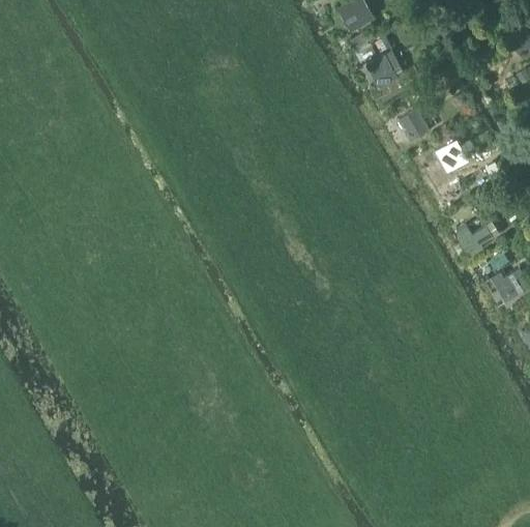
[(343,0),(341,2),(343,5),(356,29),(375,18),(363,0),(343,0)]
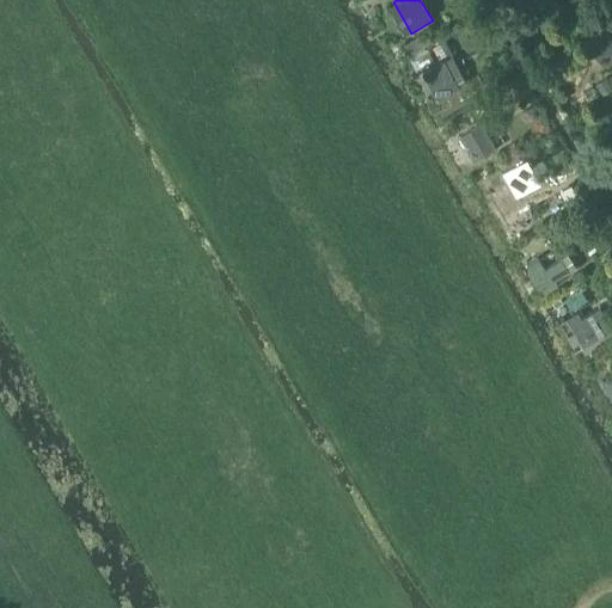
[(565,0),(573,11),(589,0),(565,0)]
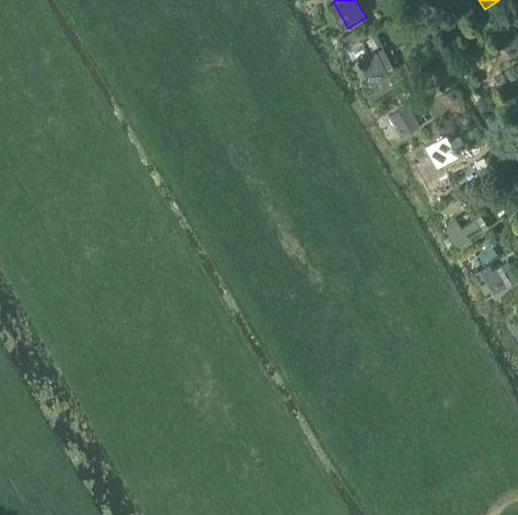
[(354,32),(341,41),(346,50),(349,48),(359,40),(354,32)]
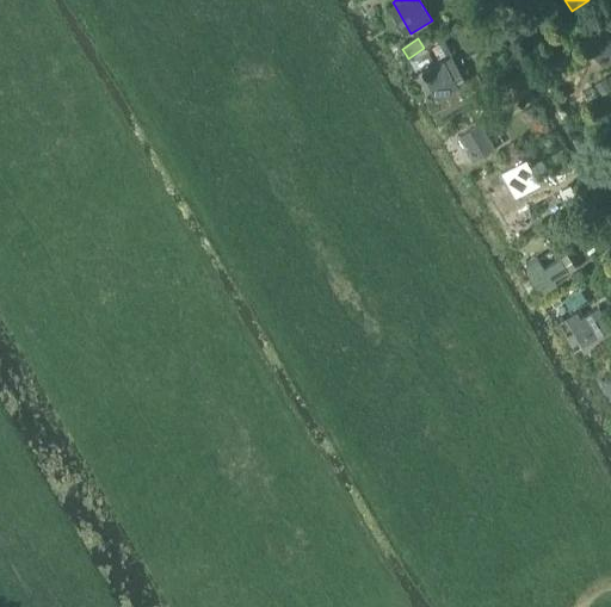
[(610,38),(592,49),(603,68),(610,63),(610,38)]
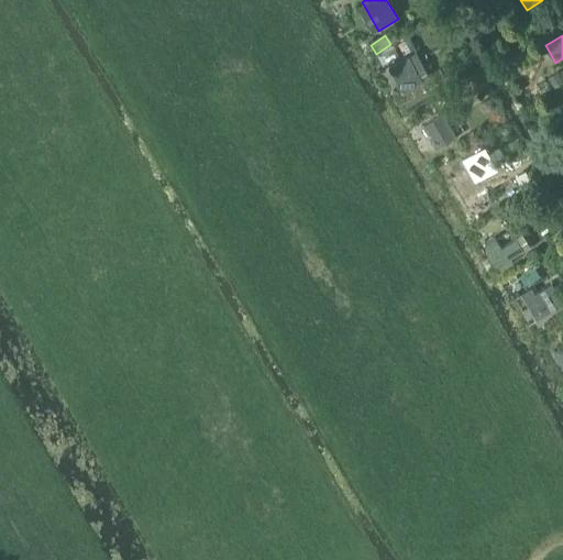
[(409,40),(400,45),(406,55),(416,51),(409,40)]
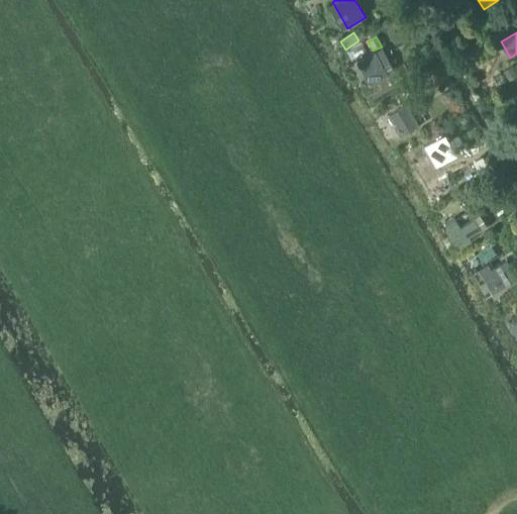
[(378,53),(357,64),(371,87),(391,75),(378,53)]
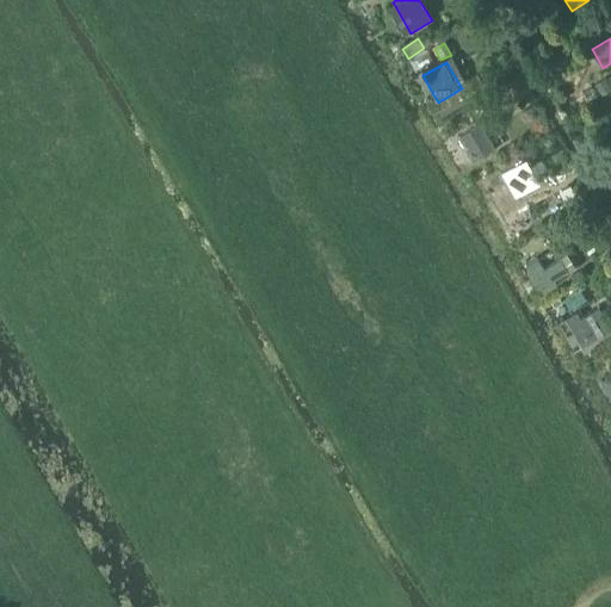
[(610,87),(606,80),(596,87),(602,97),(610,91),(610,87)]
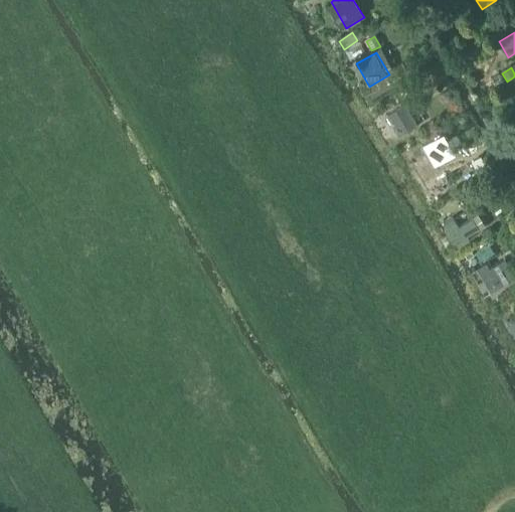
[(407,91),(398,95),(402,103),(411,98),(407,91)]
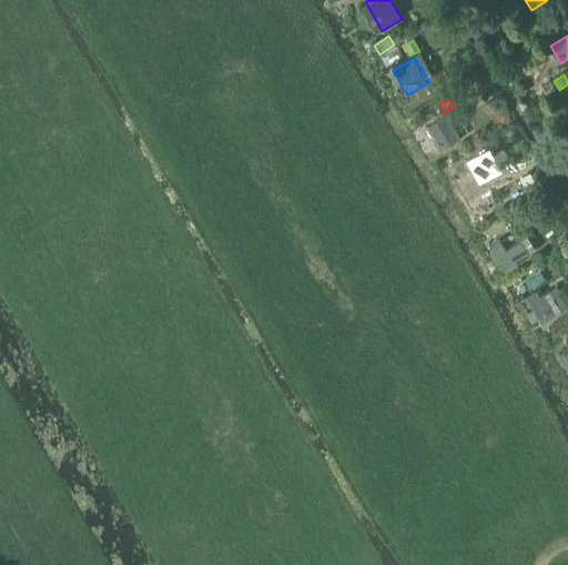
[(447,117),(426,129),(439,152),(460,140),(447,117)]
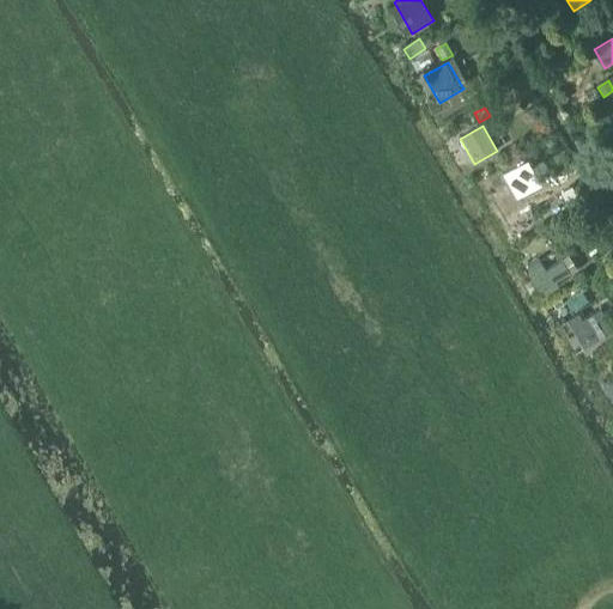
[(520,189),(493,205),(509,231),(521,224),(516,215),(530,207),(520,189)]
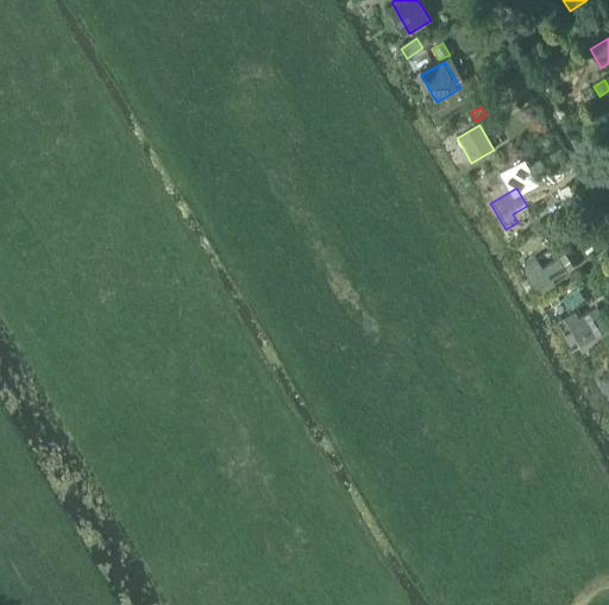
[(535,258),(525,265),(531,277),(528,278),(537,291),(539,290),(541,295),(556,287),(553,282),(567,273),(559,260),(542,270),(535,258)]
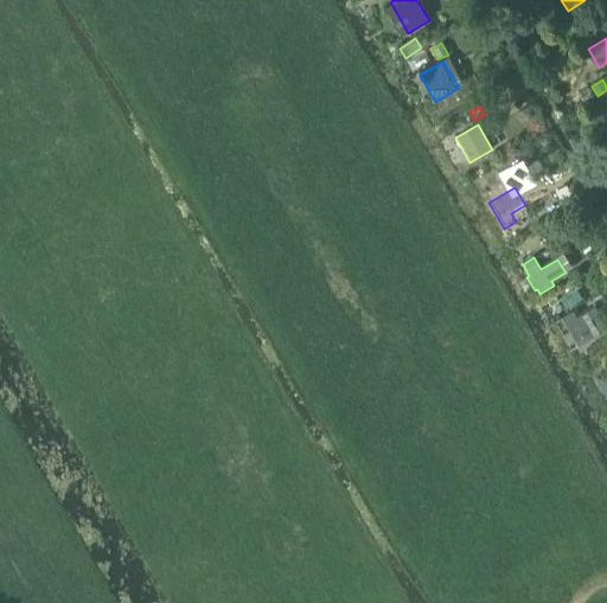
[(574,312),(562,319),(579,347),(606,329),(606,327),(595,308),(577,319),(574,312)]
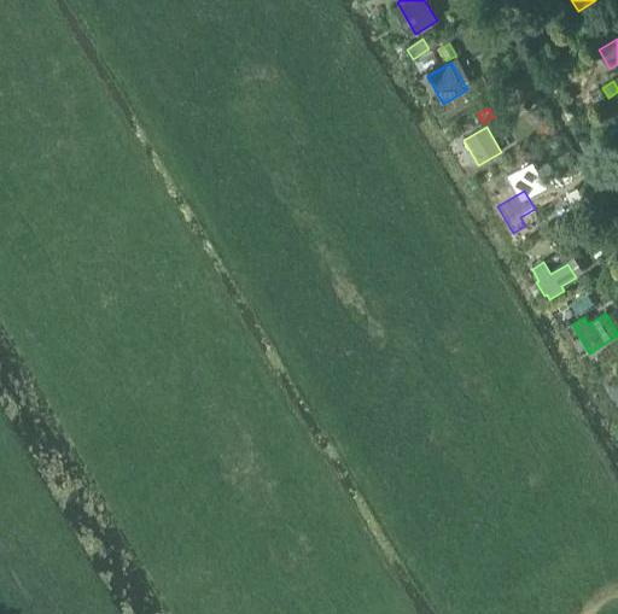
[(617,381),(607,389),(617,407),(617,381)]
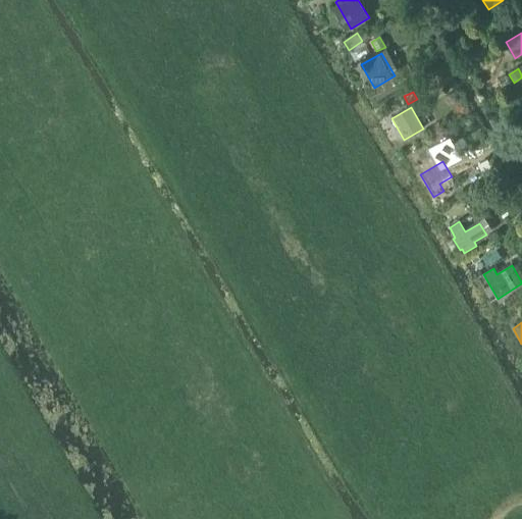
All buildings are outlined.
